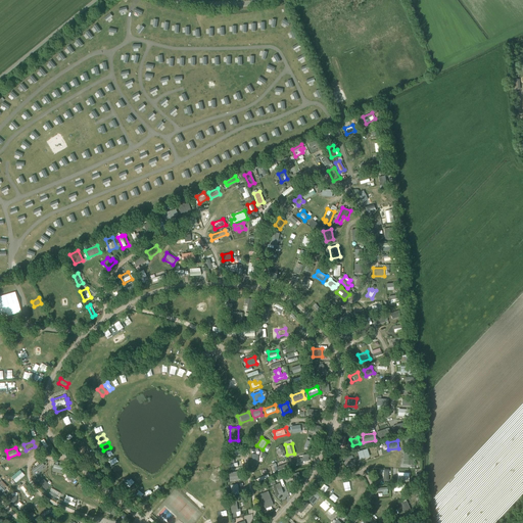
[(360,459),(369,456),(367,448),(358,452),(360,459)]
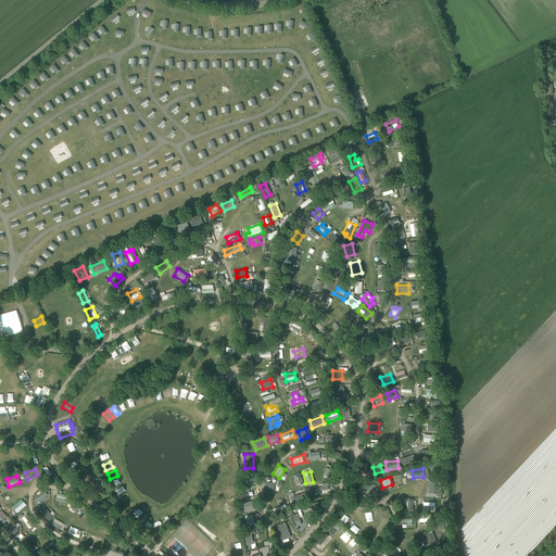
[(119,479),(112,482),(114,488),(122,484),(119,479)]
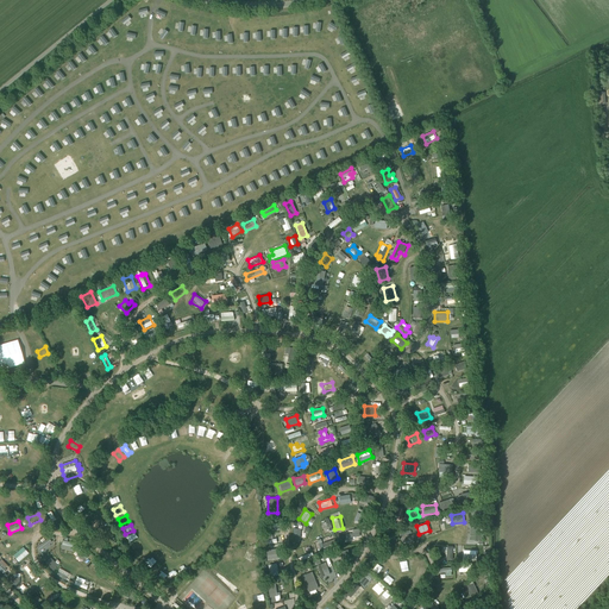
[(400,532),(402,542),(409,541),(408,539),(413,538),(410,529),(400,532)]
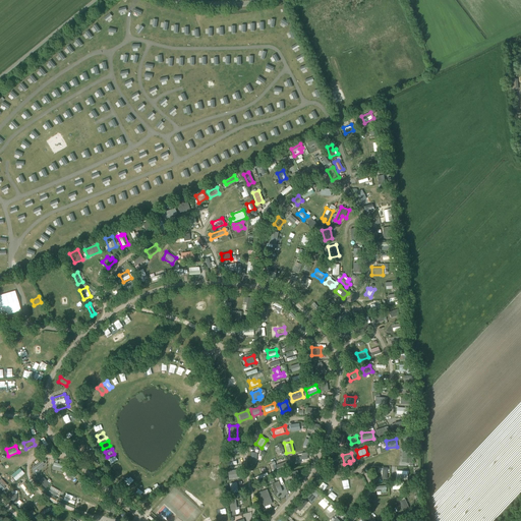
[(30,468),(35,473),(45,465),(41,460),(30,468)]
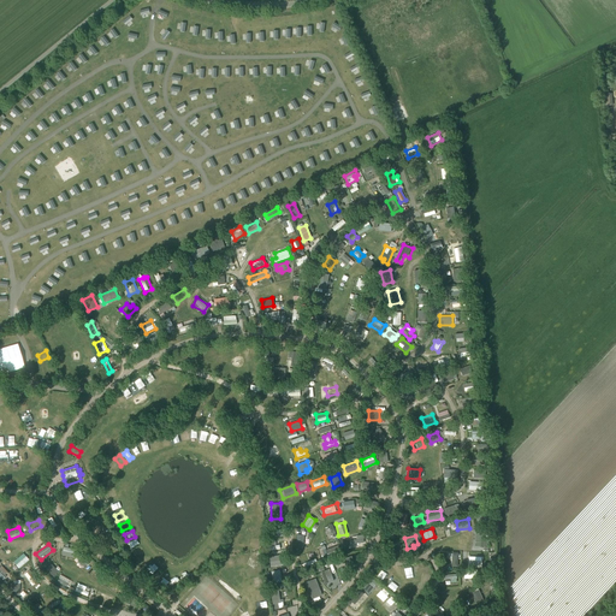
[(138,557),(144,550),(141,546),(135,552),(138,557)]
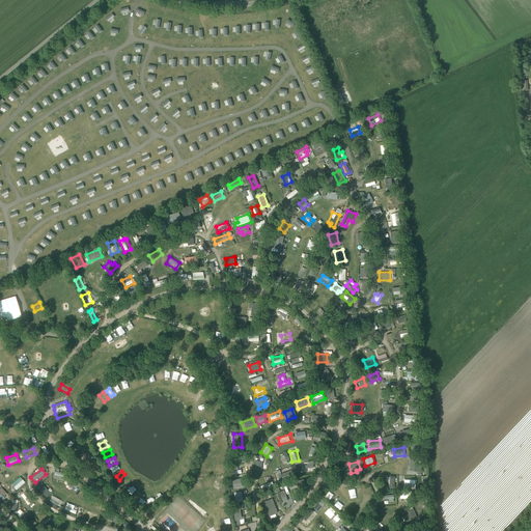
[(16,491),(25,482),(20,476),(10,484),(16,491)]
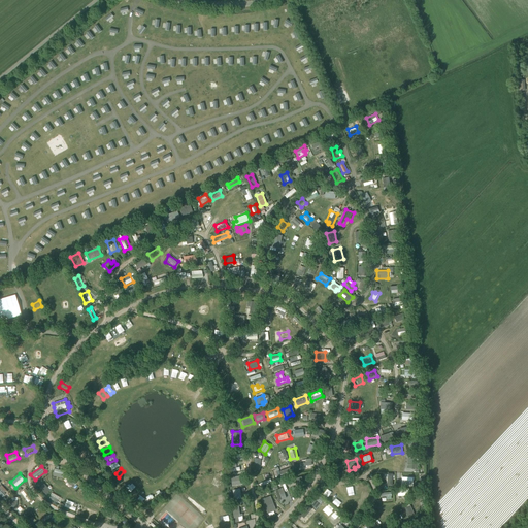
[(238,473),(231,474),(231,485),(239,485),(238,473)]
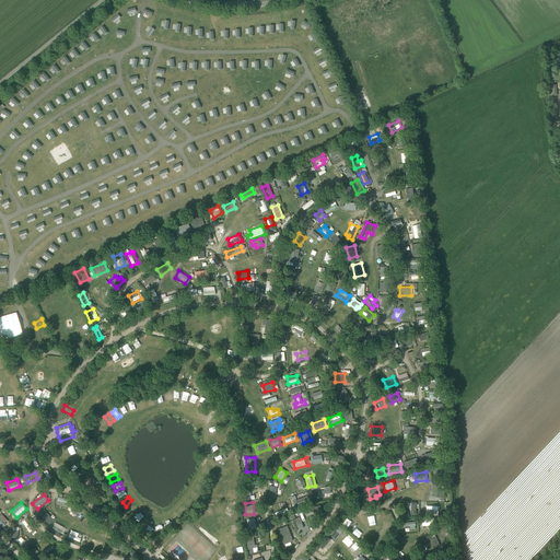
[(135,504),(128,510),(131,514),(138,510),(135,504)]
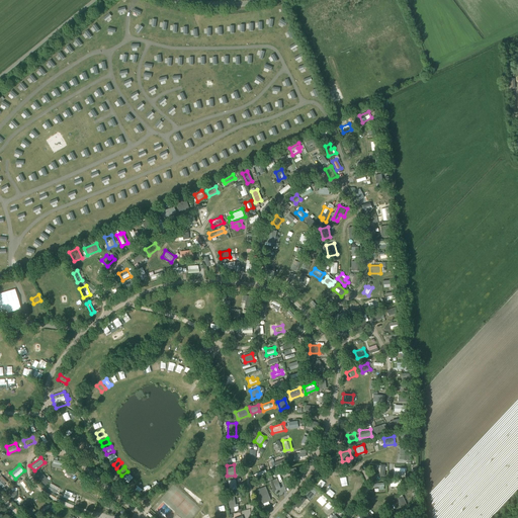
[(77,472),(72,467),(66,472),(71,479),(77,472)]
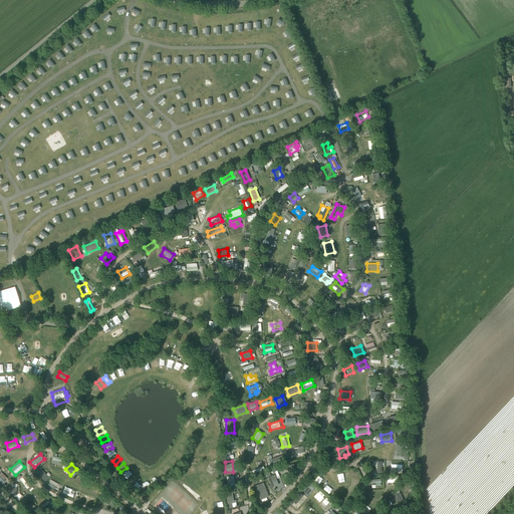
[(37,475),(44,482),(48,477),(41,470),(37,475)]
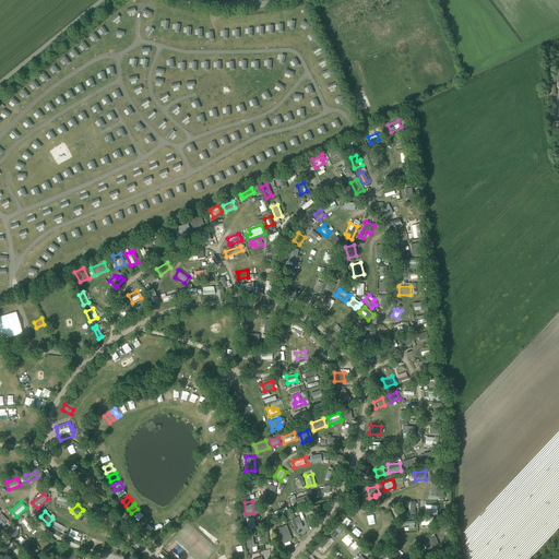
[(293,528),(301,527),(300,516),(290,518),(293,528)]
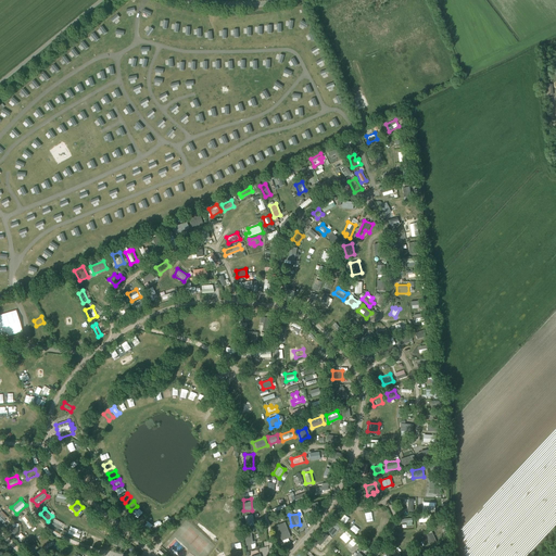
[(245,516),(248,526),(254,525),(252,515),(245,516)]
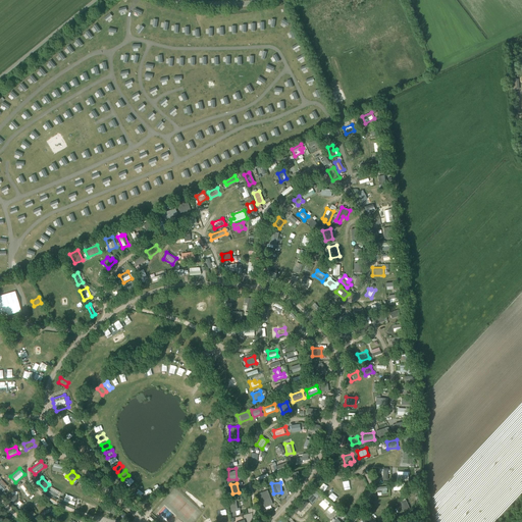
[(320,489),(325,494),(329,490),(324,485),(320,489)]
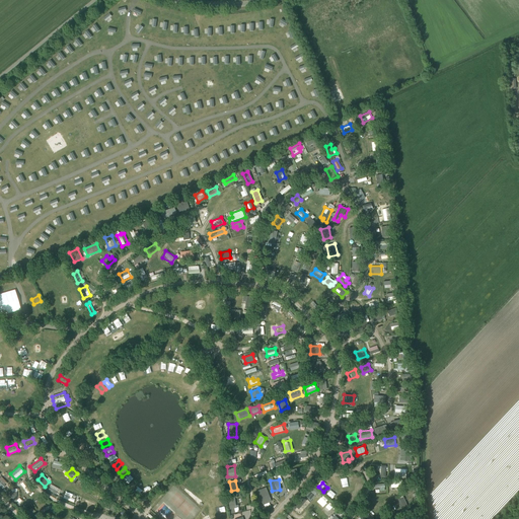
[(310,500),(317,490),(308,484),(301,494),(310,500)]
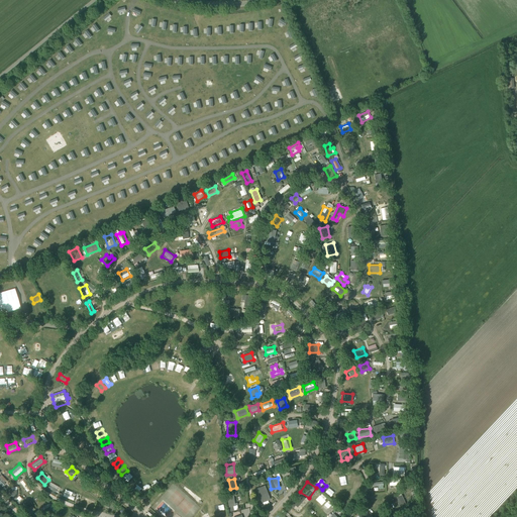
[(50,483),(47,488),(56,492),(59,487),(50,483)]
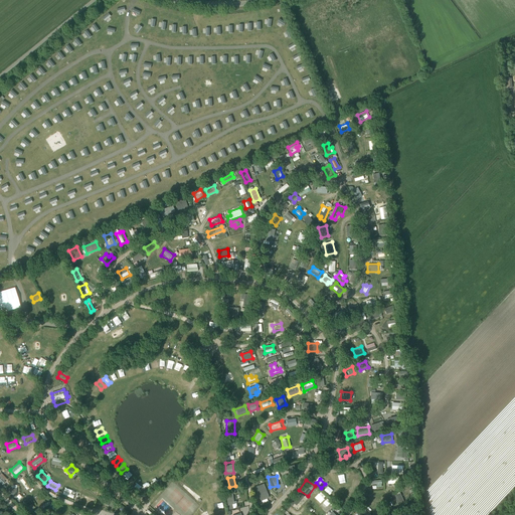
[(328,484),(323,490),(327,493),(332,488),(328,484)]
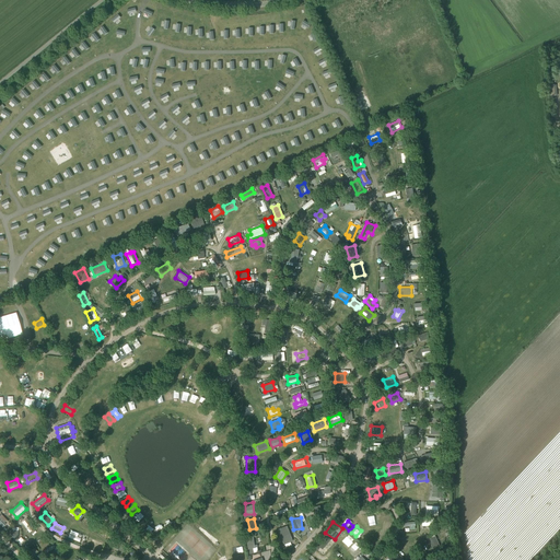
[(278,531),(283,544),(291,540),(287,527),(278,531)]
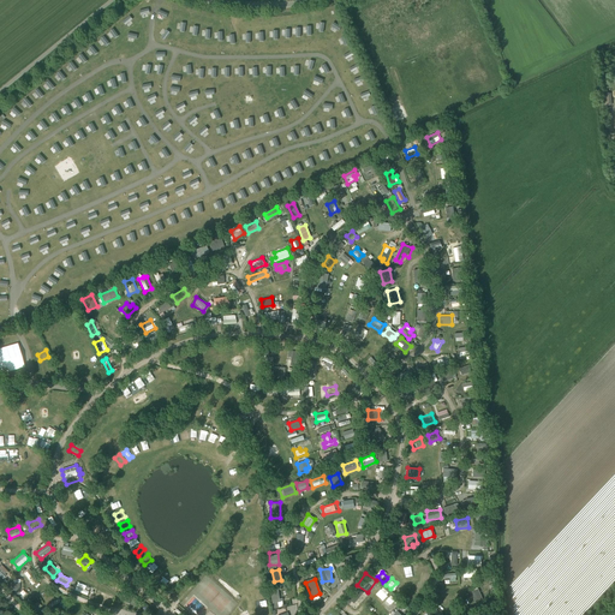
[(334,580),(326,581),(327,590),(336,587),(334,580)]
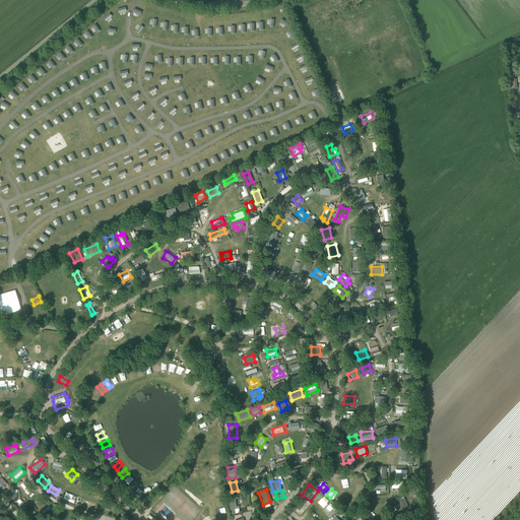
[(76,504),(78,497),(65,493),(63,500),(76,504)]
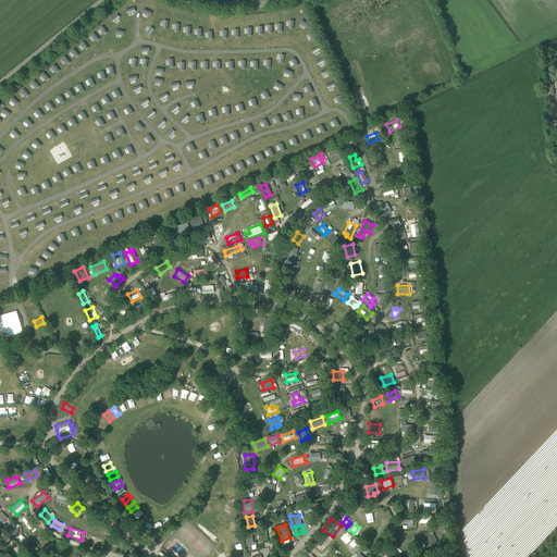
[(251,531),(245,532),(246,551),(256,549),(256,544),(252,544),(251,531)]
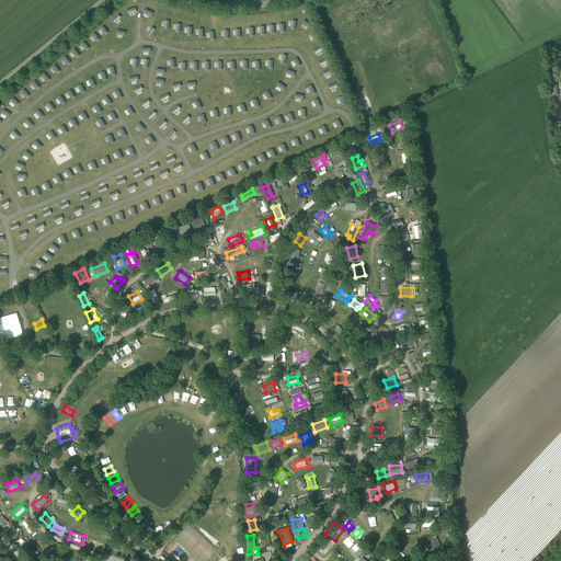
[(342,542),(348,548),(355,541),(350,535),(342,542)]
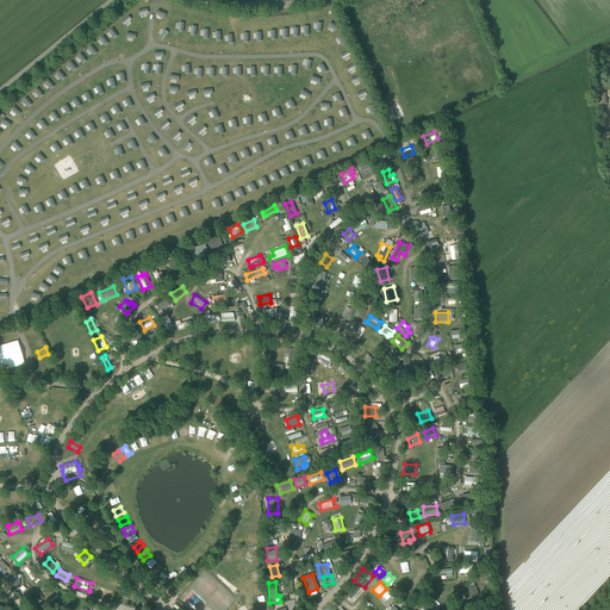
[(344,595),(352,599),(360,587),(353,583),(344,595)]
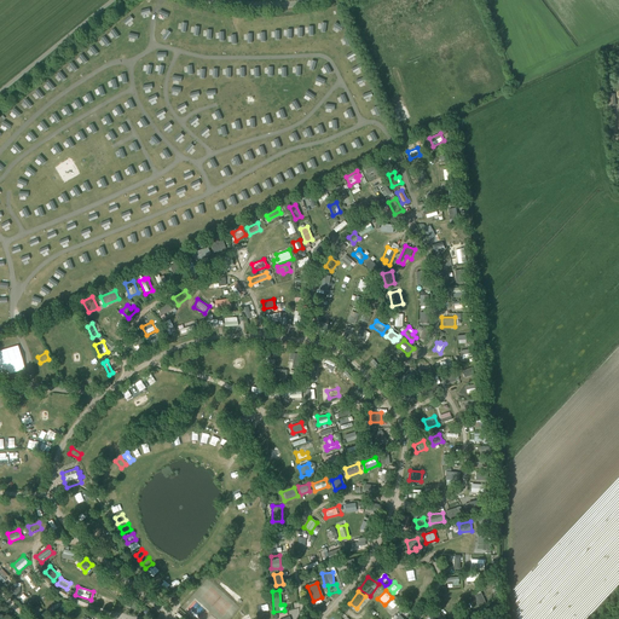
[(475,607),(485,603),(480,593),(472,596),(475,607)]
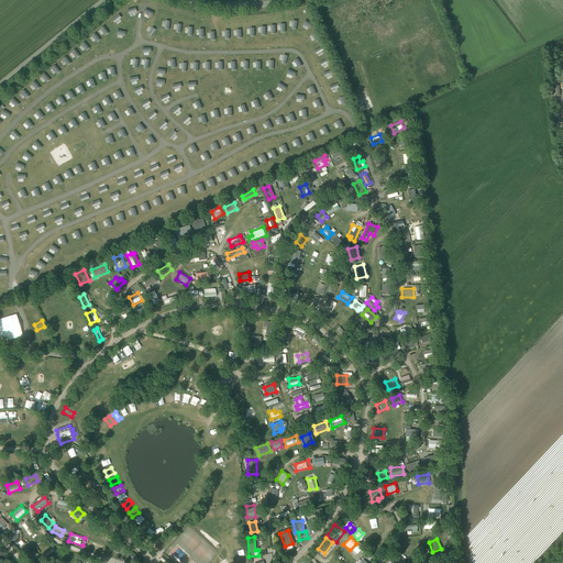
[(350,552),(354,556),(361,550),(356,547),(350,552)]
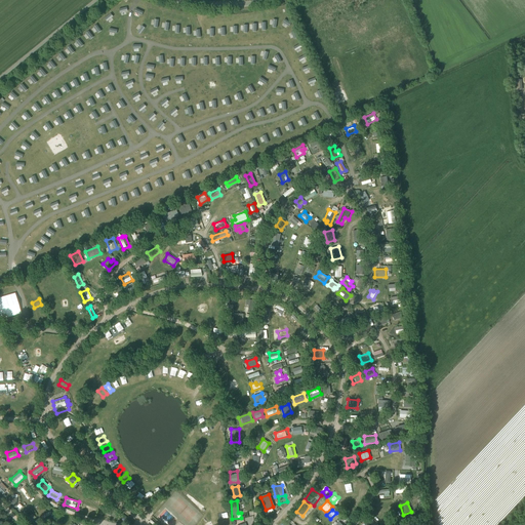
[(35,519),(32,514),(29,516),(26,512),(24,514),(30,523),(35,519)]
